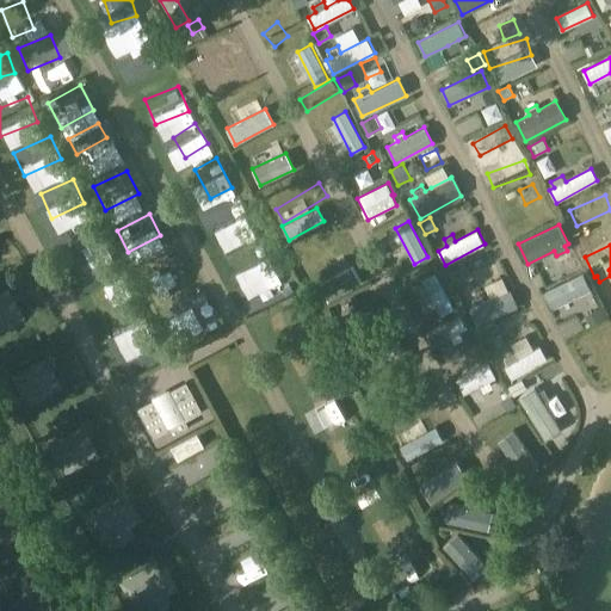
[(479,277),(493,271),(483,253),(470,260),(479,277)]
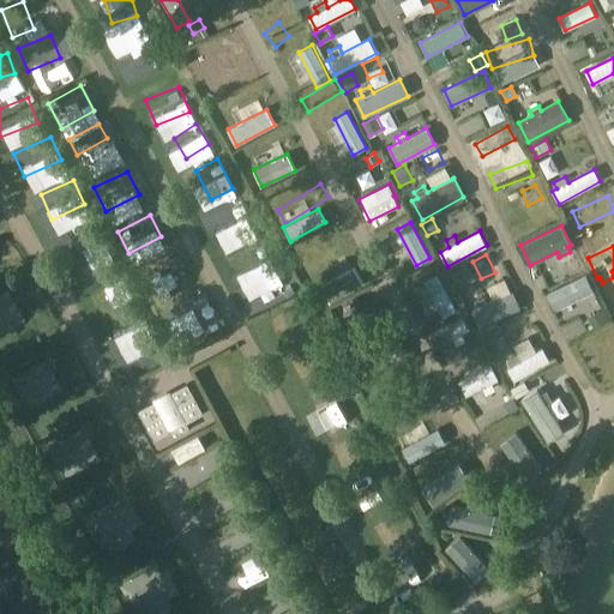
[(587,271),(582,262),(572,266),(577,276),(587,271)]
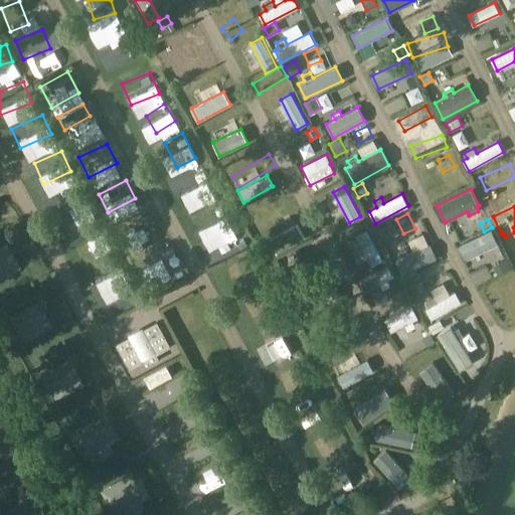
[(387,234),(397,229),(393,222),(383,227),(387,234)]
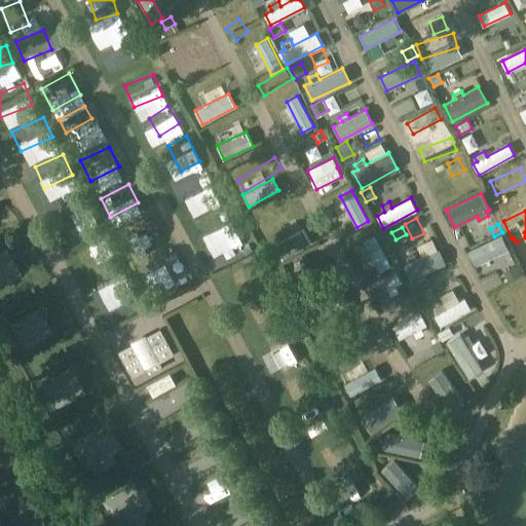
[(303,231),(276,247),(283,259),(310,242),(303,231)]
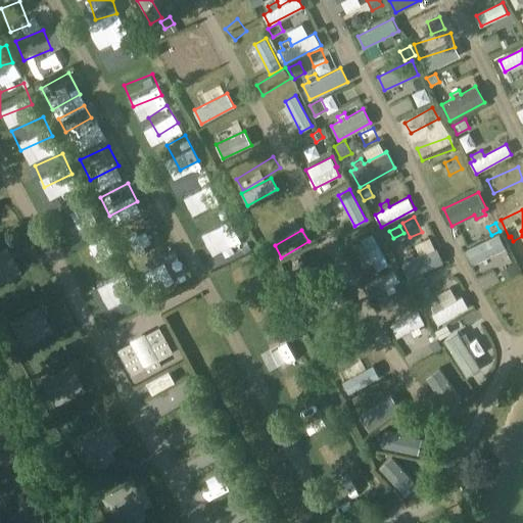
[(362,239),(378,270),(388,264),(373,233),(362,239)]
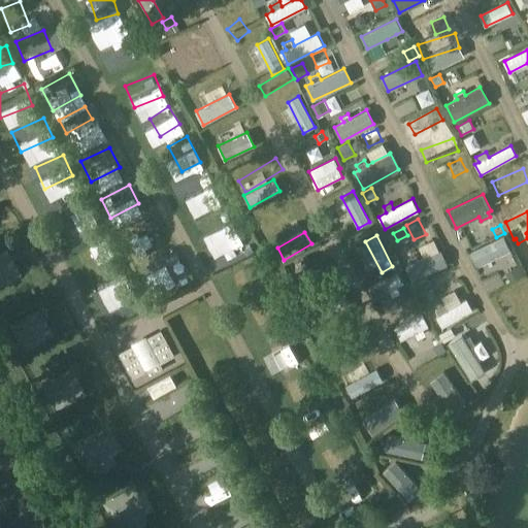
[(503,236),(470,252),(477,266),(510,250),(503,236)]
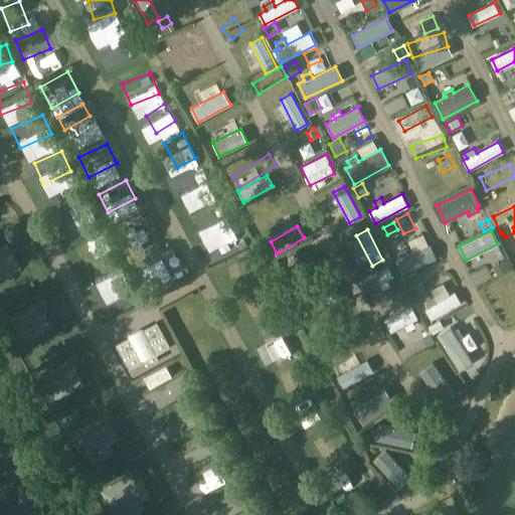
[(397,252),(400,258),(395,260),(402,274),(435,259),(428,244),(414,251),(407,254),(405,248),(397,252)]
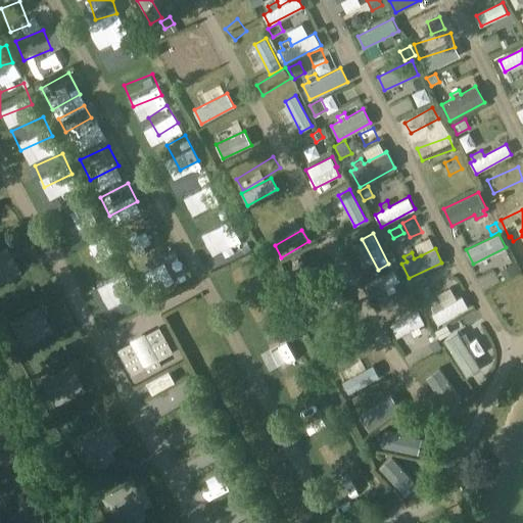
[(512,264),(501,269),(506,279),(517,273),(512,264)]
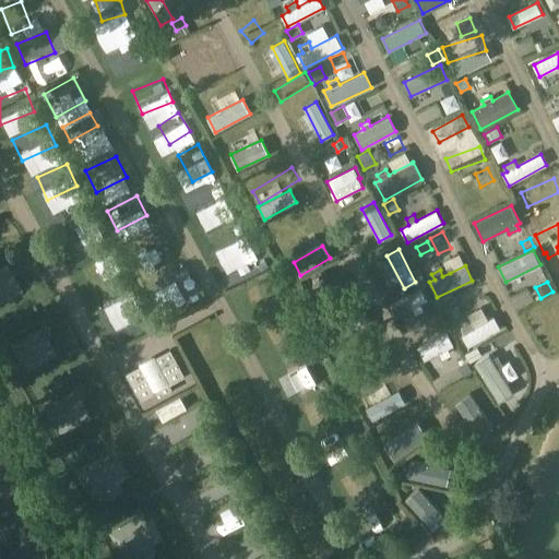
[(428,300),(423,288),(391,305),(396,316),(413,308),(416,313),(423,309),(420,304),(428,300)]
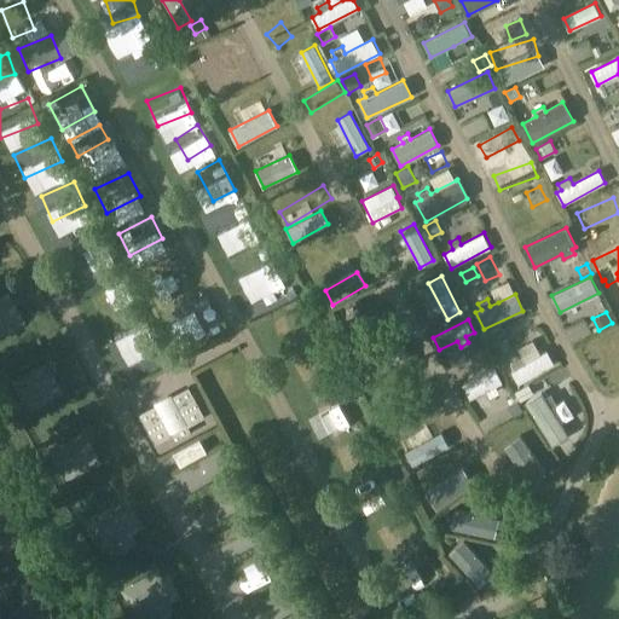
[(495,343),(507,337),(501,327),(490,331),(495,343)]
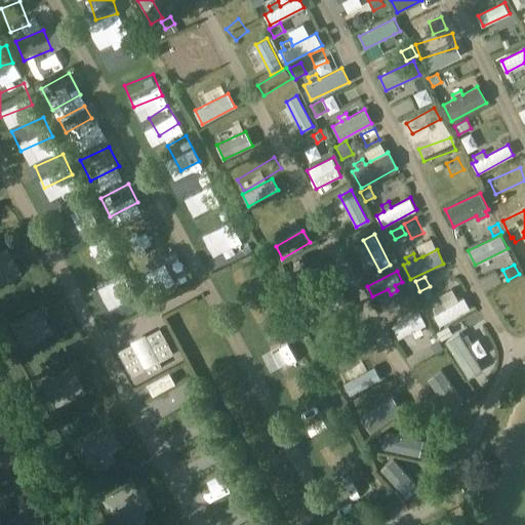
[(311,308),(305,311),(311,322),(347,303),(341,291),(319,304),(316,298),(308,303),(311,308)]
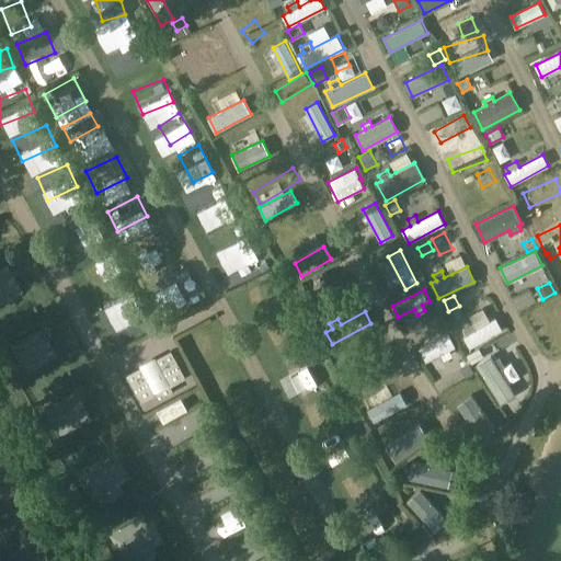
[(464,336),(470,347),(503,329),(495,317),(490,320),(477,329),(473,323),(464,329),(467,334),(464,336)]
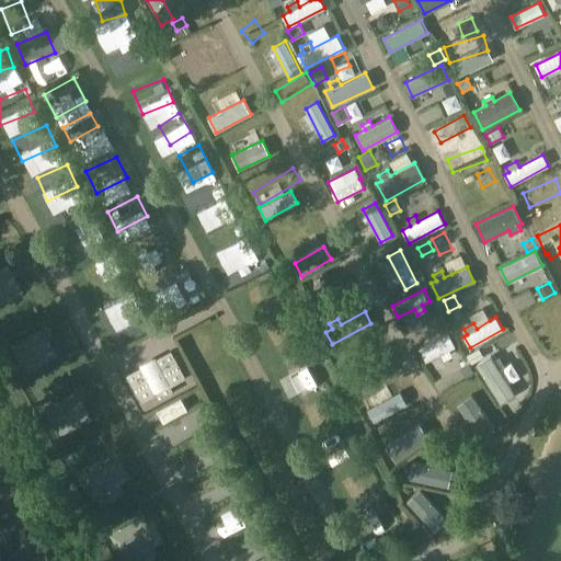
[(435,333),(444,329),(441,321),(432,325),(435,333)]
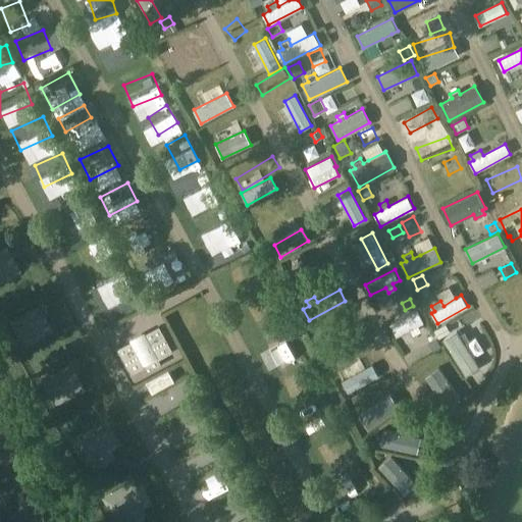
[(472,309),(457,315),(468,340),(483,332),(472,309)]
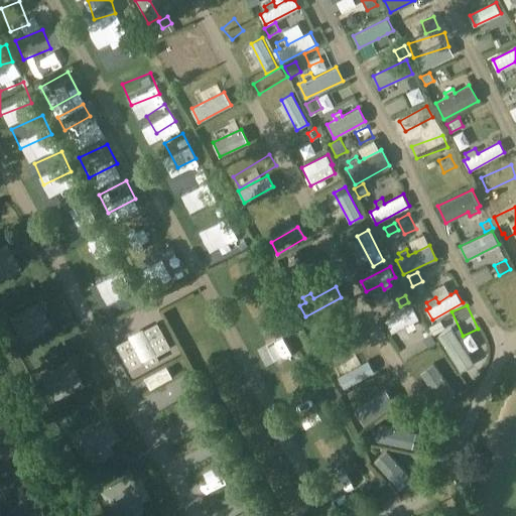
[(386,320),(392,333),(419,318),(412,306),(386,320)]
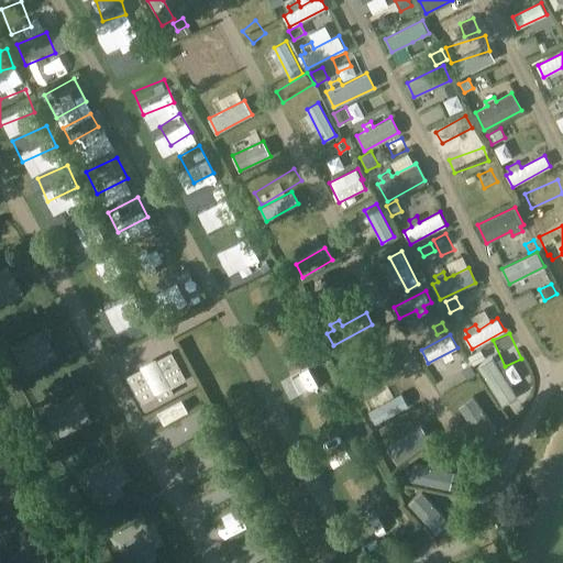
[(61,346),(22,361),(28,376),(66,362),(61,346)]
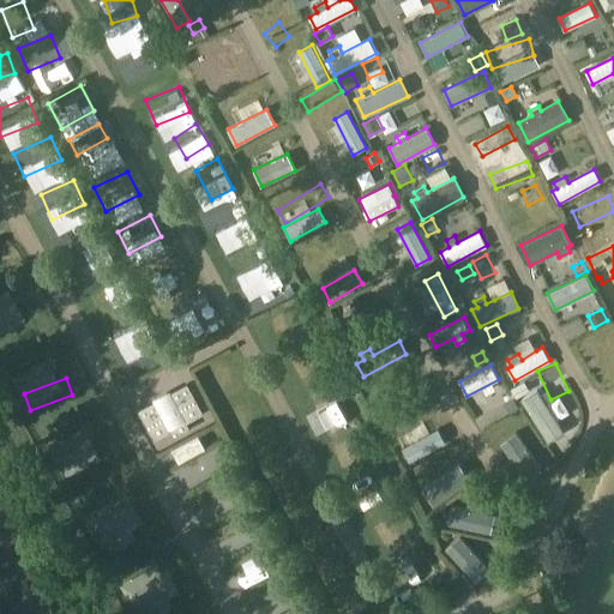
[(525,381),(512,390),(517,398),(530,391),(525,381)]
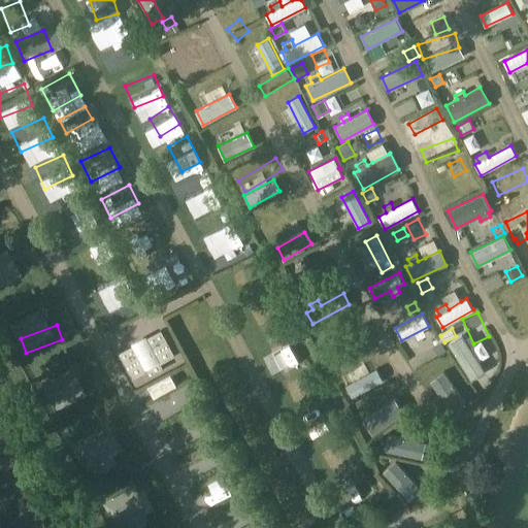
[(161,330),(120,352),(133,377),(174,356),(161,330)]
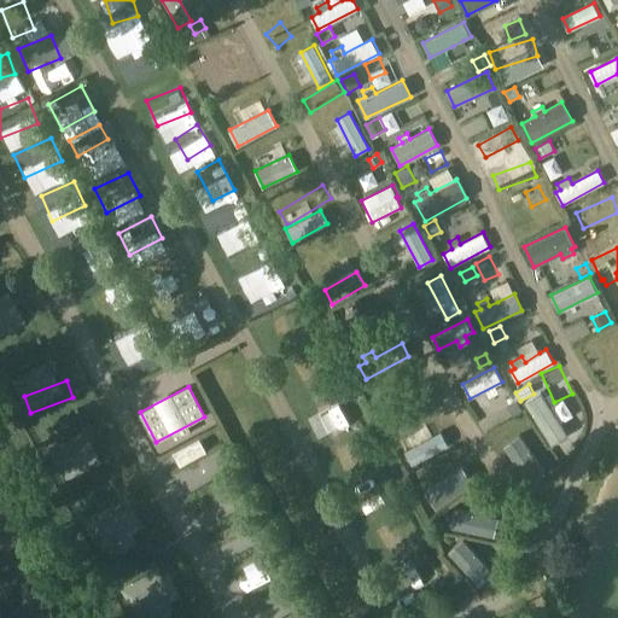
[(436,402),(427,386),(384,408),(392,425),(436,402)]
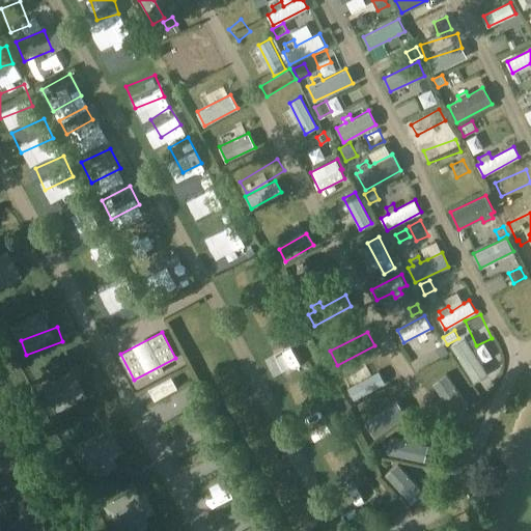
[(452,344),(475,381),(487,372),(466,337),(452,344)]
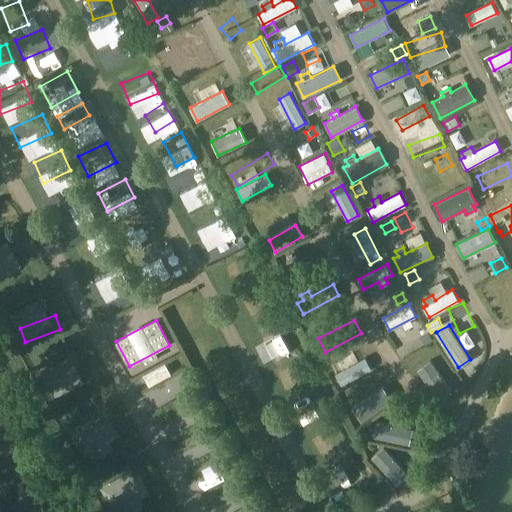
[(429,332),(421,335),(424,343),(432,339),(429,332)]
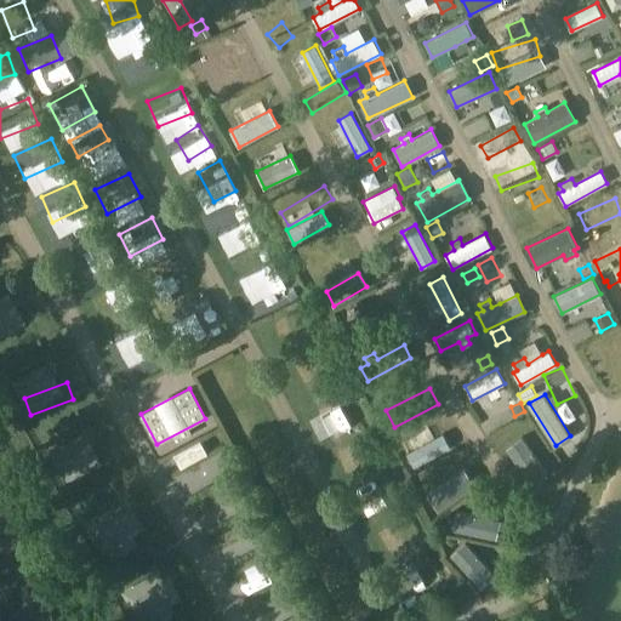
[(439,416),(400,436),(408,450),(446,431),(439,416)]
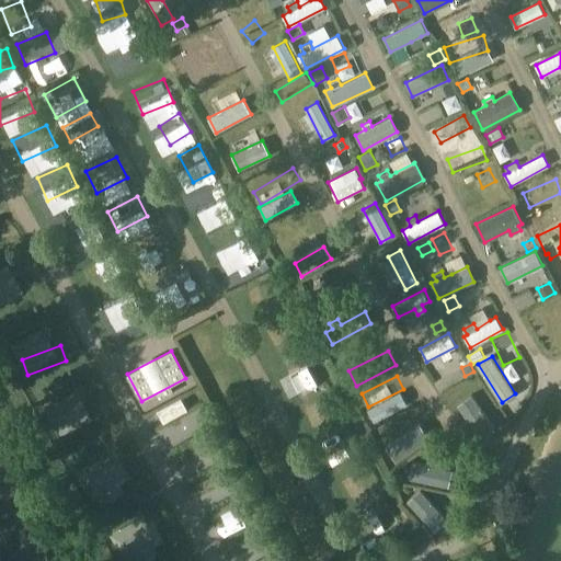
[(367,409),(374,422),(405,404),(399,391),(367,409)]
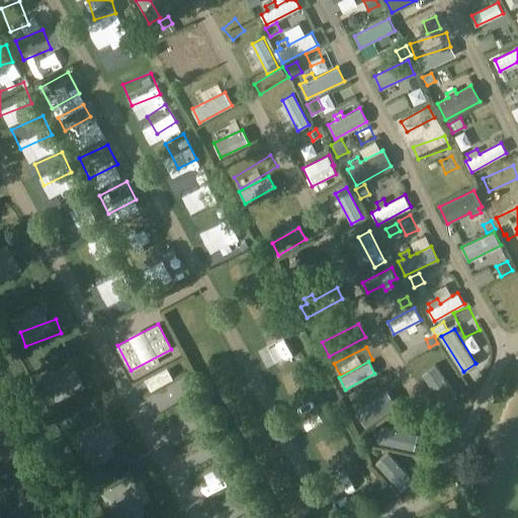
[(435,364),(422,373),(445,407),(457,398),(435,364)]
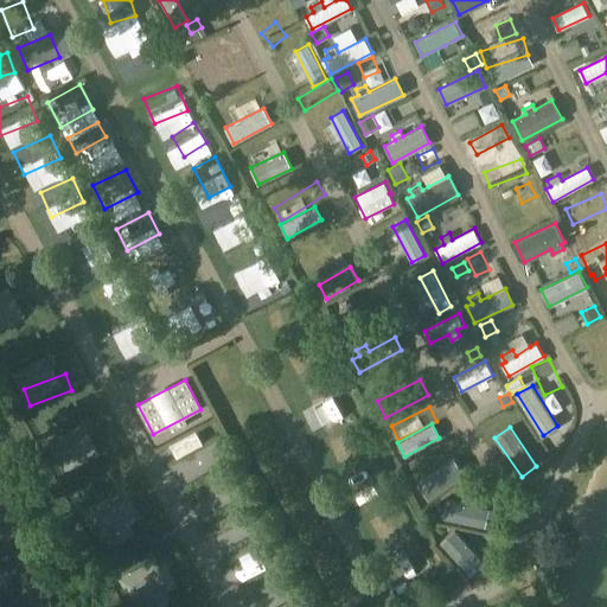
[(61,447),(66,459),(101,441),(95,429),(61,447)]
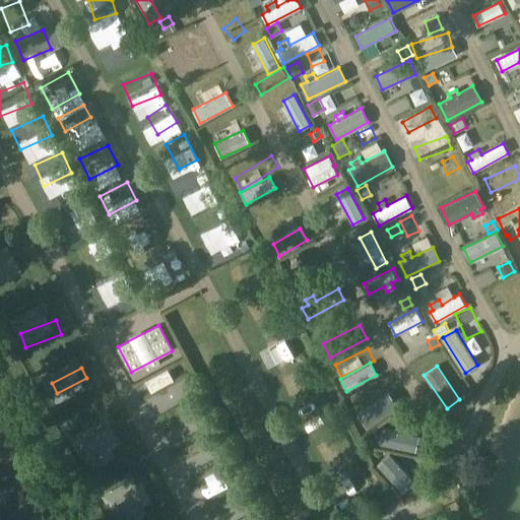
[(359,414),(367,427),(397,405),(389,393),(359,414)]
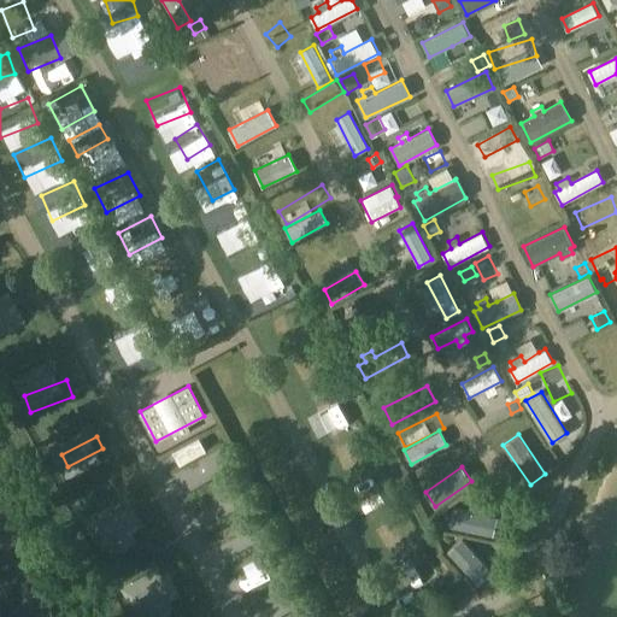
[(454,507),(451,526),(485,533),(488,516),(454,507)]
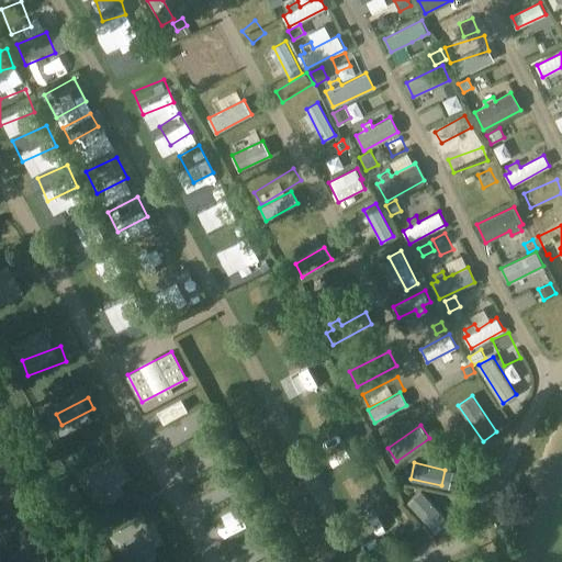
[(409,501),(436,531),(449,520),(422,490),(409,501)]
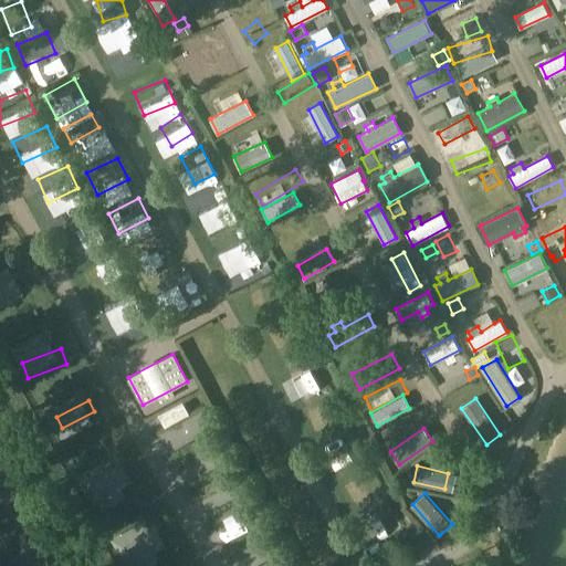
[(109,528),(122,552),(161,530),(154,515),(129,528),(125,520),(109,528)]
